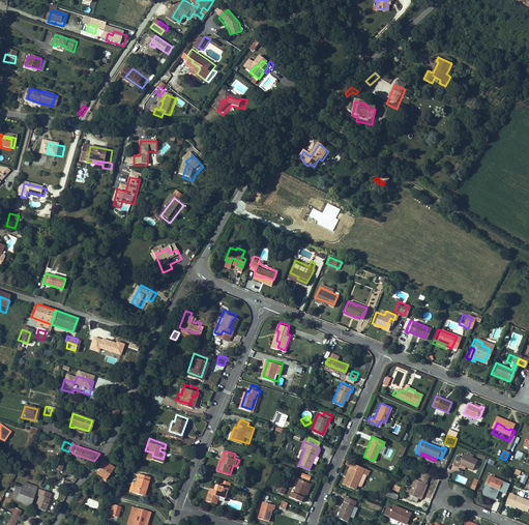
[(471,471),(475,461),(471,459),(472,456),(466,453),(465,456),(461,455),(460,459),(456,457),(450,467),(456,469),(458,465),(464,468),(471,471)]
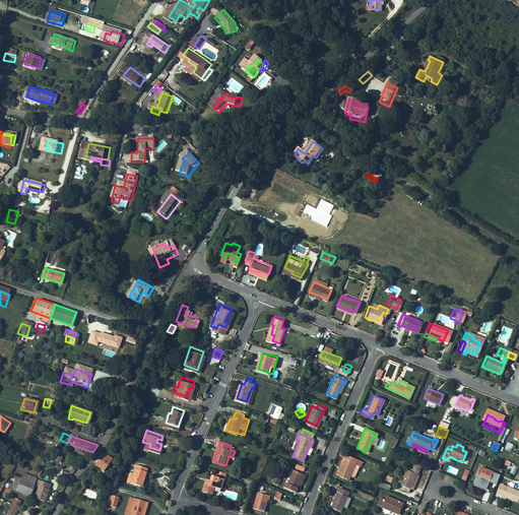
[(113,457),(105,453),(103,457),(101,455),(95,462),(106,468),(113,457)]
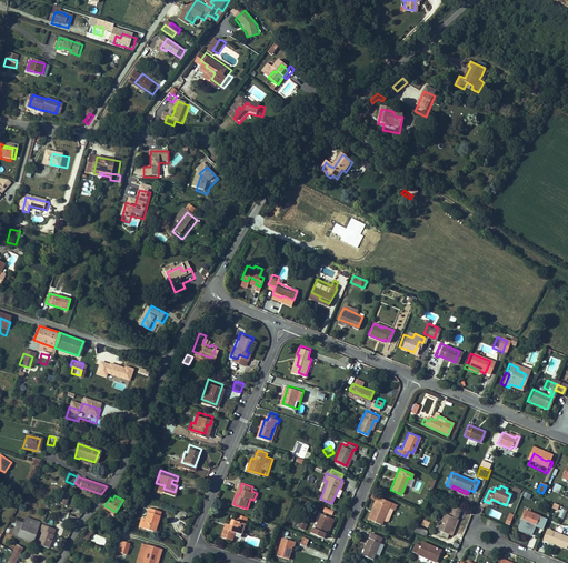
[(380,524),(382,520),(380,519),(384,511),(386,511),(388,508),(390,501),(376,495),(375,500),(375,501),(376,501),(368,519),(380,524)]
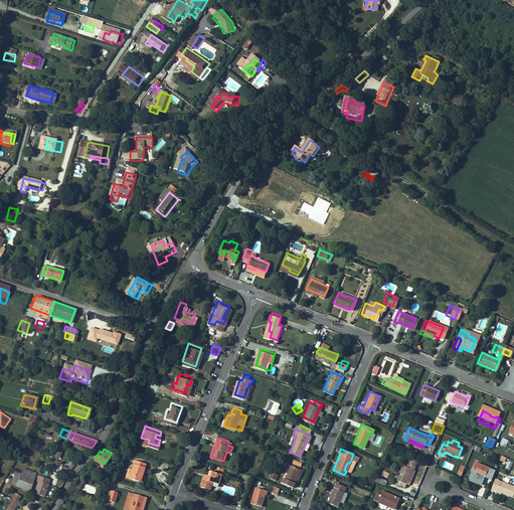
[(331,470),(333,470),(340,454),(339,454),(331,470)]
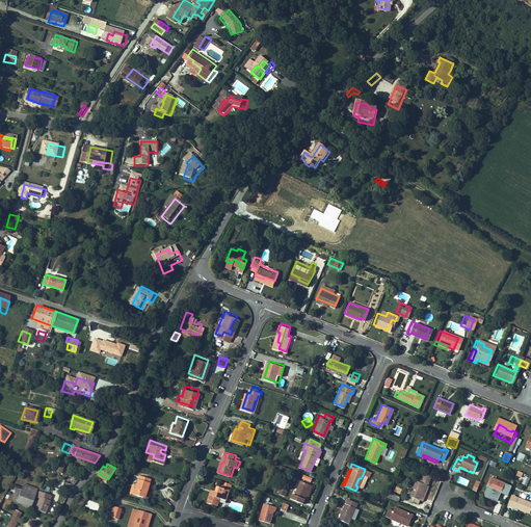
[(135,482),(133,490),(142,493),(144,485),(147,486),(149,479),(151,474),(139,471),(135,482)]
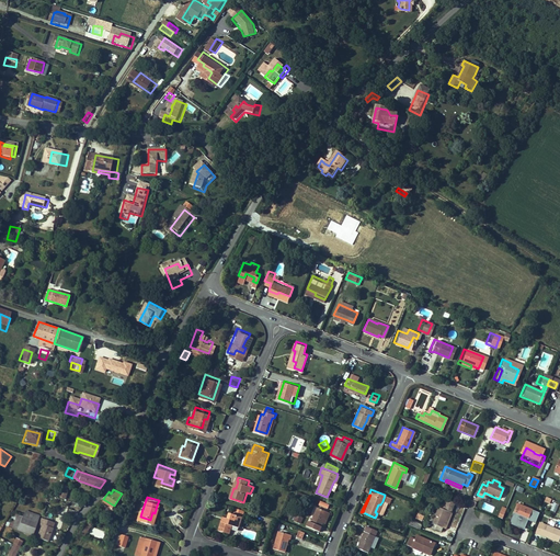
[(442,498),(436,509),(442,511),(446,499),(442,498)]
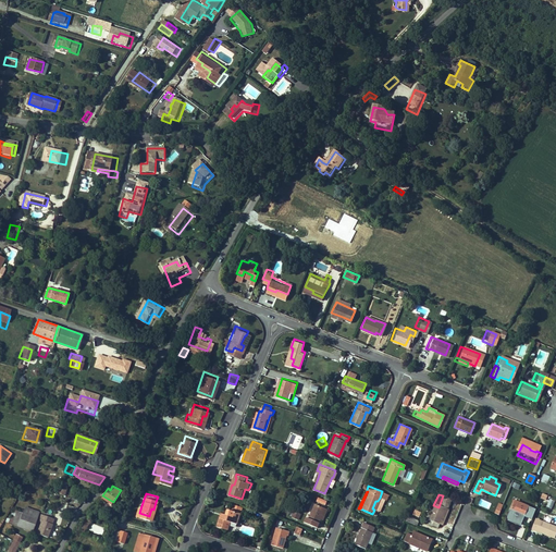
[(433,505),(427,522),(437,526),(444,510),(446,511),(451,499),(443,495),(439,507),(433,505)]
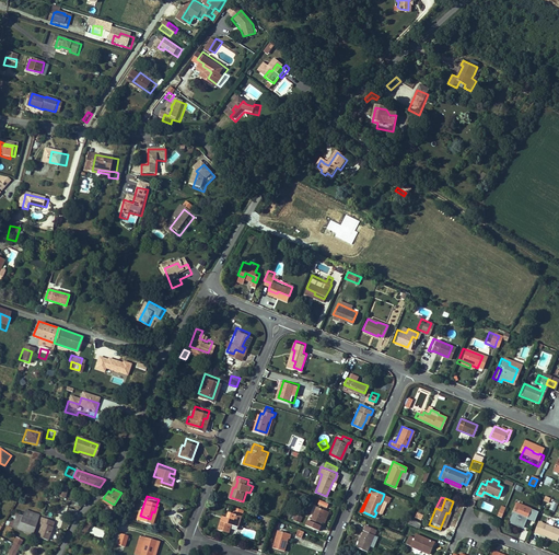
[(513,504),(509,516),(513,518),(514,515),(525,519),(528,510),(513,504)]
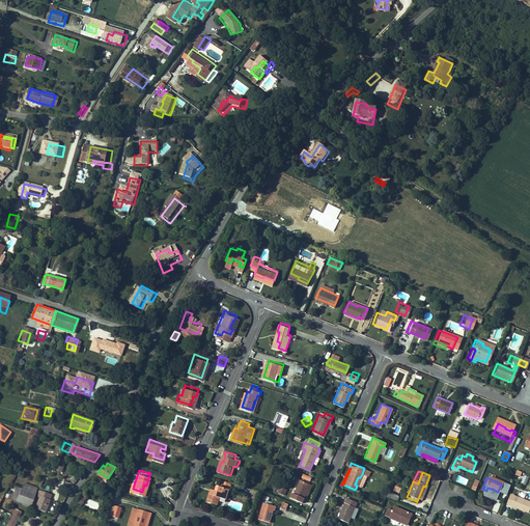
[(310,482),(300,478),(294,493),(291,492),(289,497),(302,502),(310,482)]
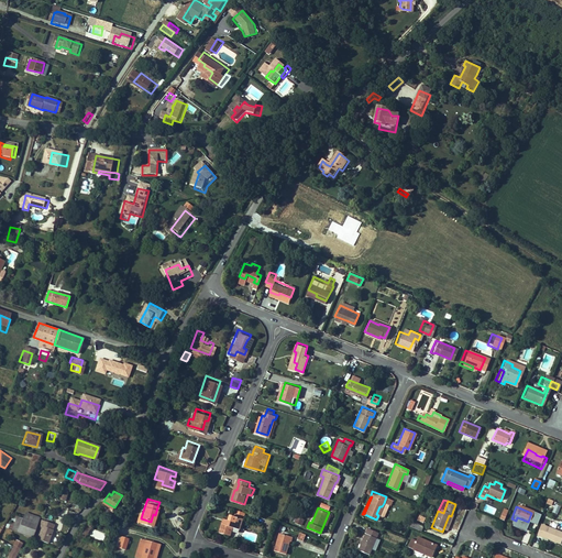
[(246,512),(237,509),(234,515),(231,514),(230,520),(229,522),(223,521),(219,532),(231,536),(233,527),(241,529),(244,518),(246,512)]
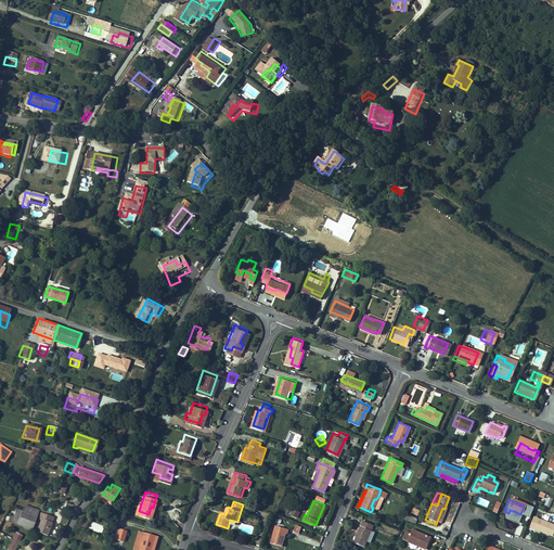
[(17,524),(24,506),(14,502),(8,521),(17,524)]
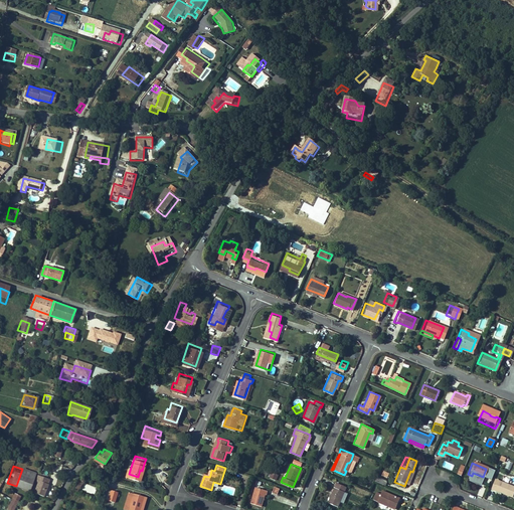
[(31,492),(35,480),(32,479),(34,473),(25,470),(19,487),(31,492)]
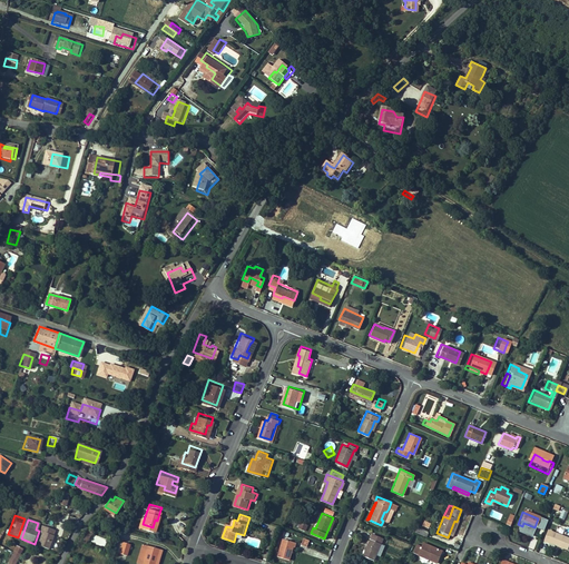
[(510,532),(513,522),(509,520),(504,531),(510,532)]
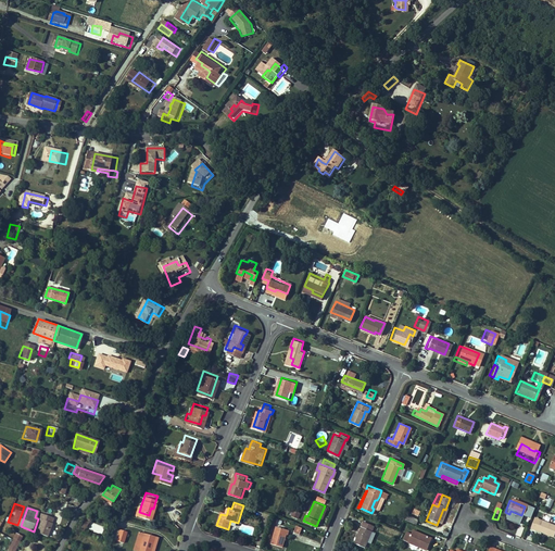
[(443,509),(437,525),(442,526),(449,511),(445,510),(443,509)]
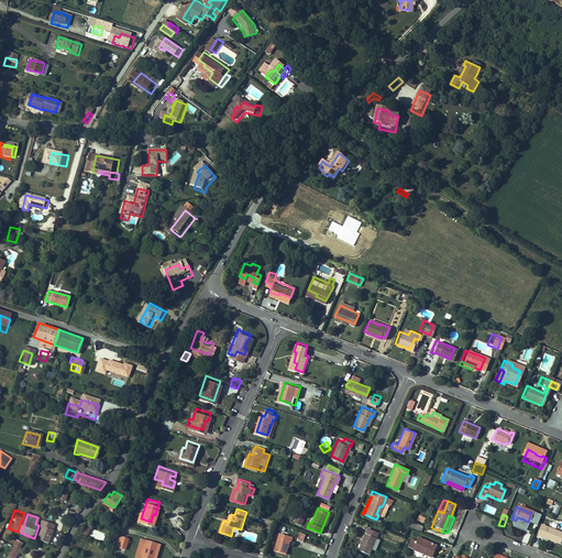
[(47,550),(54,532),(42,526),(34,545),(47,550)]
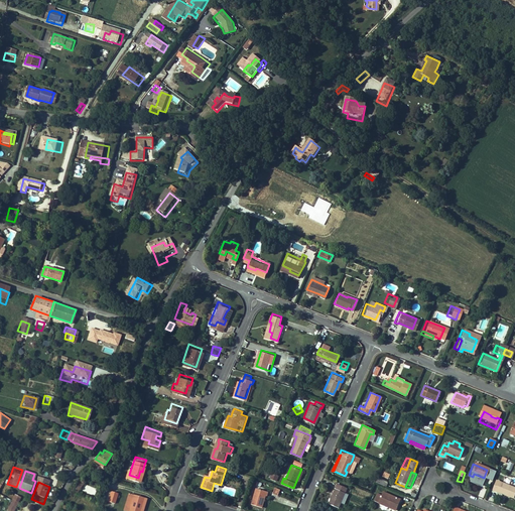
[(491,491),(495,493),(496,491),(504,494),(503,496),(510,499),(514,490),(508,487),(495,482),(491,491)]
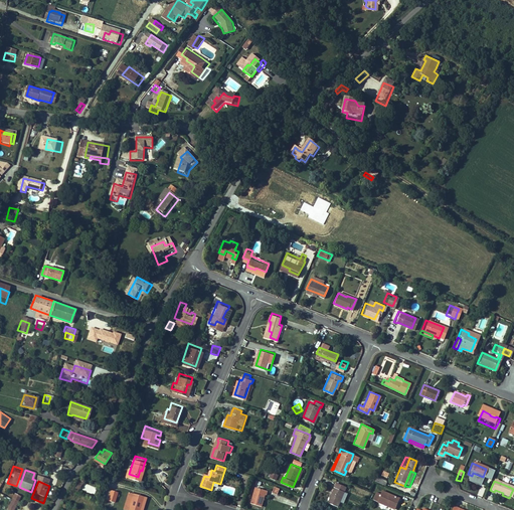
[(327,502),(337,506),(342,493),(342,492),(344,486),(335,482),(327,502)]
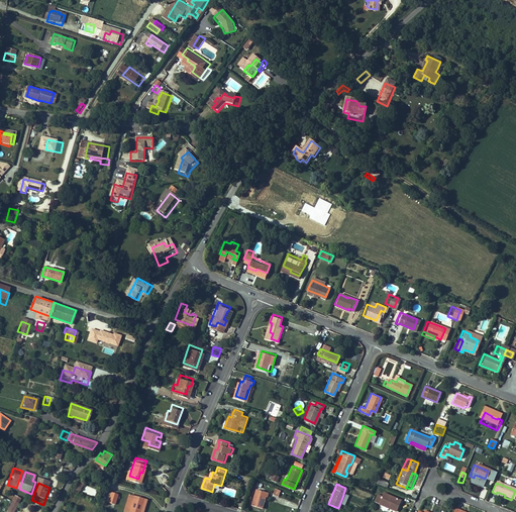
[(378,491),(386,494),(388,489),(380,486),(378,491)]
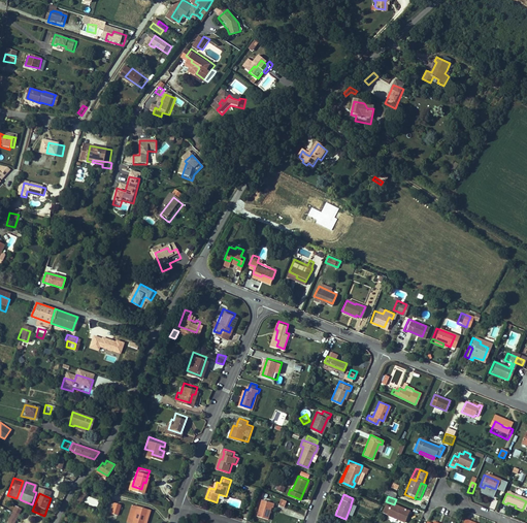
[(262,499),(257,517),(268,520),(272,508),(273,509),(274,503),(262,499)]
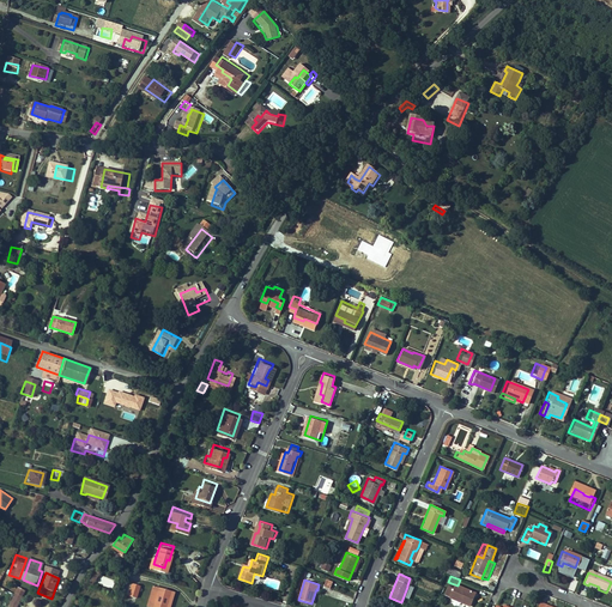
[(129,581),(127,592),(134,595),(139,583),(129,581)]
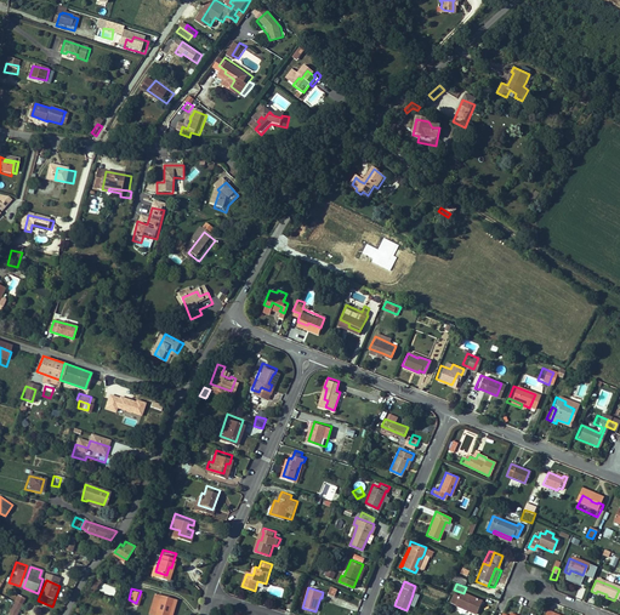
[(154,611),(161,591),(154,588),(148,609),(154,611)]
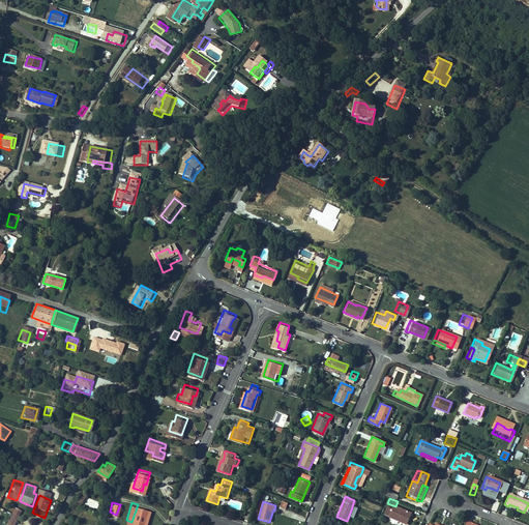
[(138,504),(131,522),(139,524),(142,524),(148,507),(138,504)]
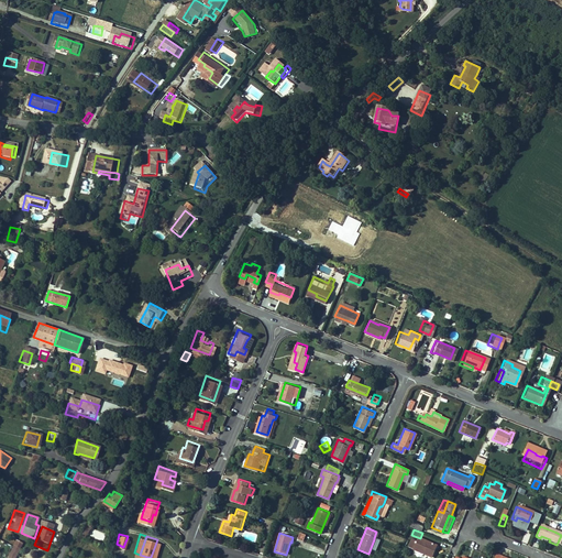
[(408,542),(404,550),(420,557),(429,557),(433,547),(416,540),(414,544),(408,542)]
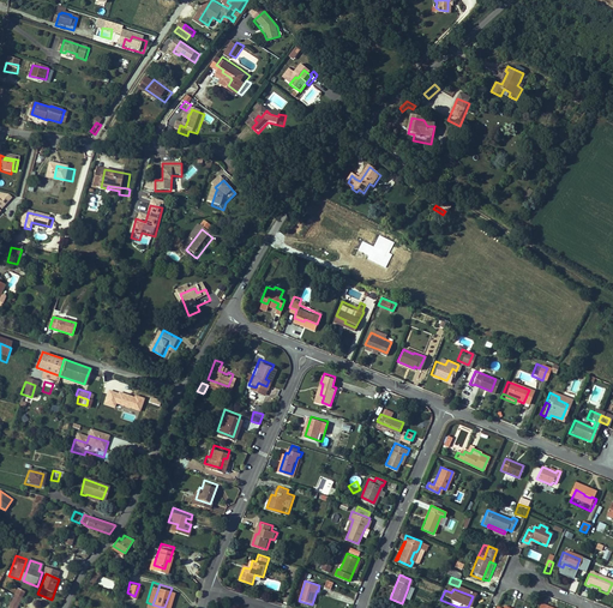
[(409,594),(404,607),(409,607),(414,595),(409,594)]
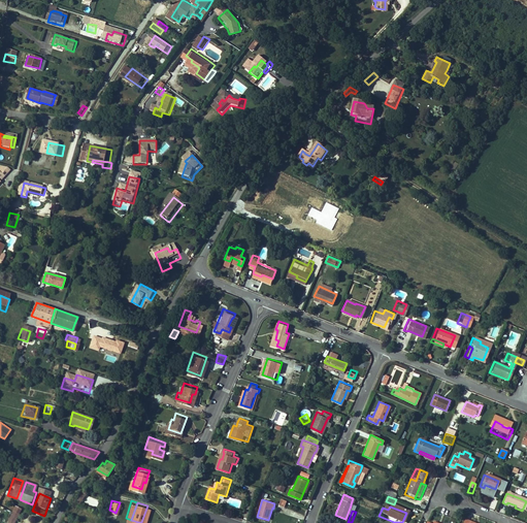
[(17,515),(13,513),(8,522),(12,522),(17,515)]
